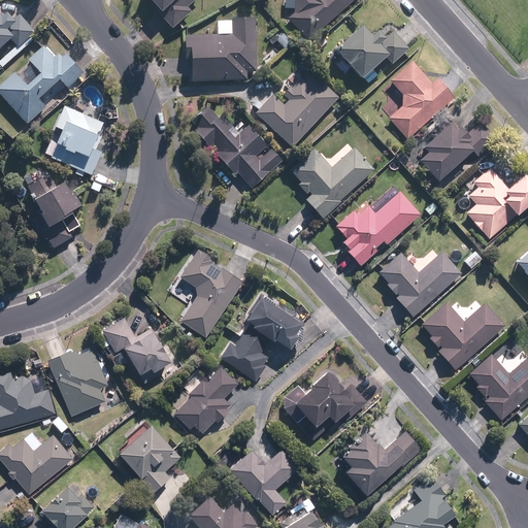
[(147,0),(161,14),(160,15),(172,30),(191,13),(186,8),(195,0),(147,0)]
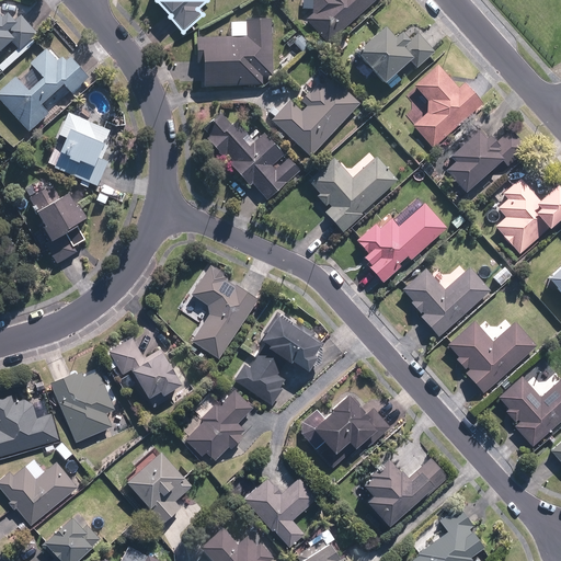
[(328,44),(376,0),(312,0),(311,14),(306,20),(328,44)]
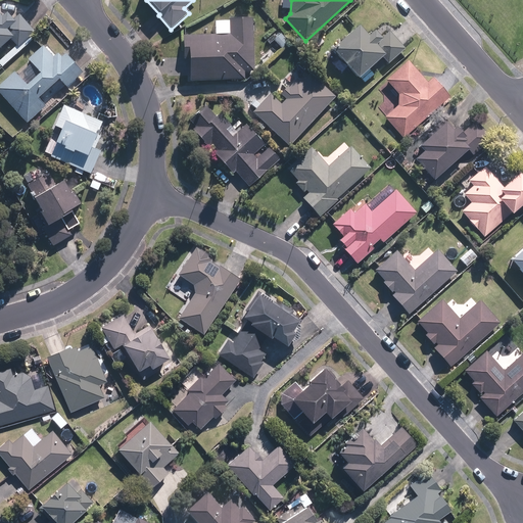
[(1,18),(0,17),(0,49),(10,40),(16,47),(35,32),(19,13),(12,19),(7,13),(1,18)]
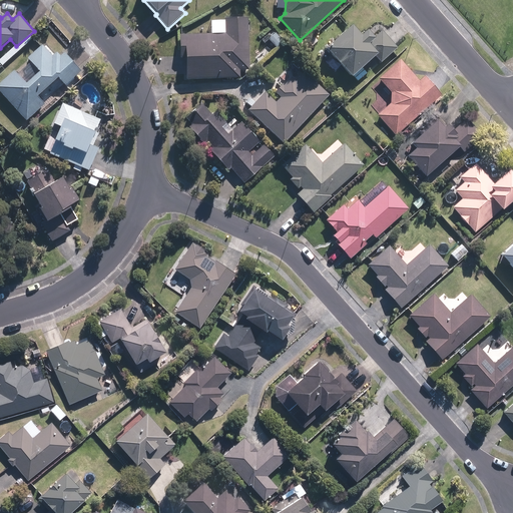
[(247,70),(246,18),(224,18),(224,20),(210,20),(210,34),(183,35),(183,39),(179,39),(179,58),(184,58),(184,67),(181,68),(181,74),(185,73),(185,80),(239,78),(239,70),(247,70)]
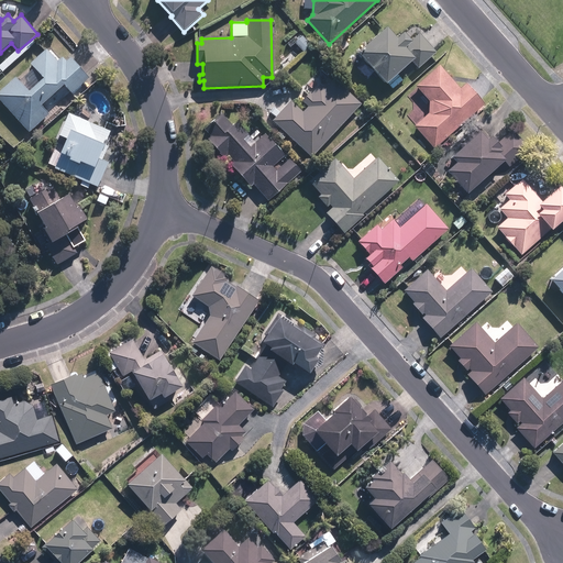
[(394,37),(383,25),(354,53),(384,84),(409,61),(418,69),(435,53),(418,33),(409,42),(399,32),(394,37)]
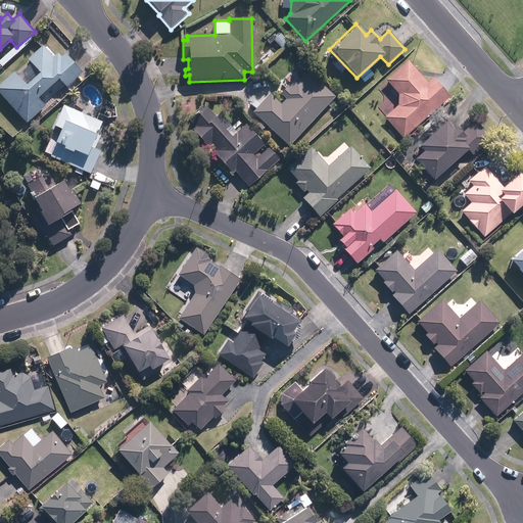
[(288,41),(279,33),(272,40),(282,49),(288,41)]
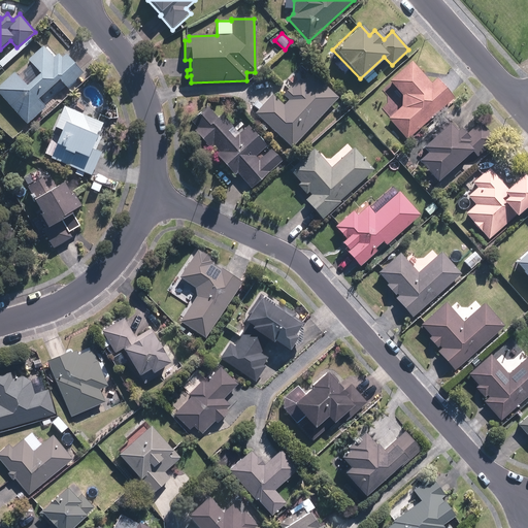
[(0,95),(27,126),(46,108),(39,100),(60,81),(67,90),(84,76),(63,53),(55,60),(43,46),(27,61),(38,74),(26,85),(14,71),(0,84),(0,95)]
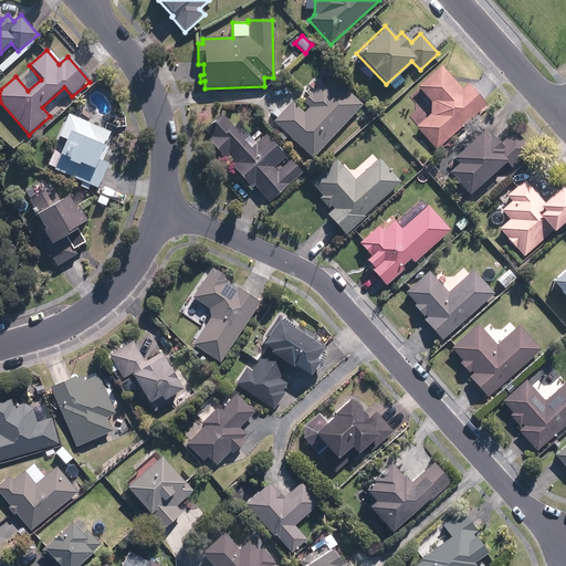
[(436,149),(484,103),(468,83),(461,88),(440,65),(417,85),(430,102),(429,113),(415,127),(436,149)]
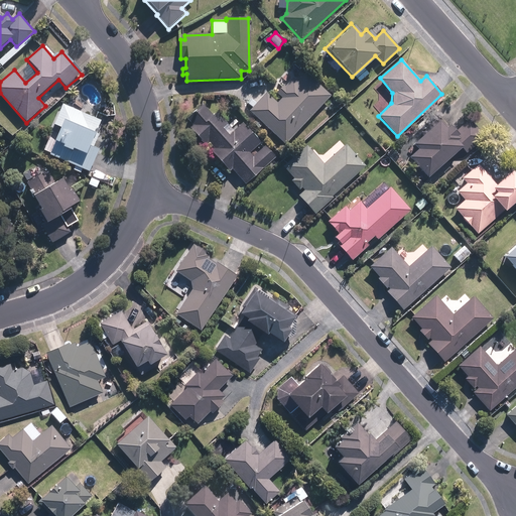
[(264,92),(248,111),(284,145),(329,95),(292,62),(275,82),(281,87),(276,93),(280,97),(275,102),(264,92)]
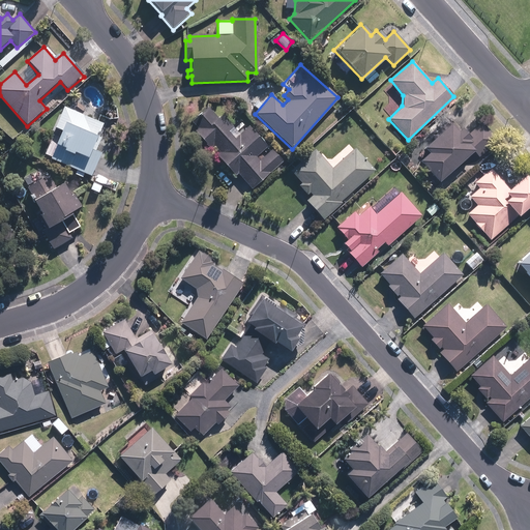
[(65,108),(56,129),(61,131),(49,158),(90,176),(99,153),(95,152),(101,138),(98,137),(105,124),(65,108)]
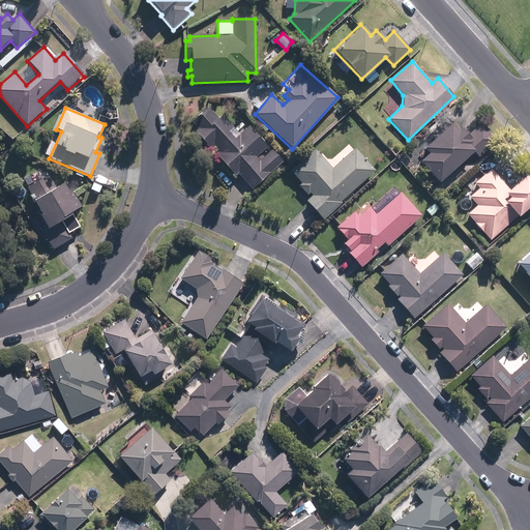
[(216,119),(206,108),(190,120),(196,125),(192,129),(210,149),(212,147),(217,152),(215,155),(234,176),(237,173),(251,188),(283,159),(271,148),(269,150),(247,126),(238,134),(227,120),(222,125),(216,119)]
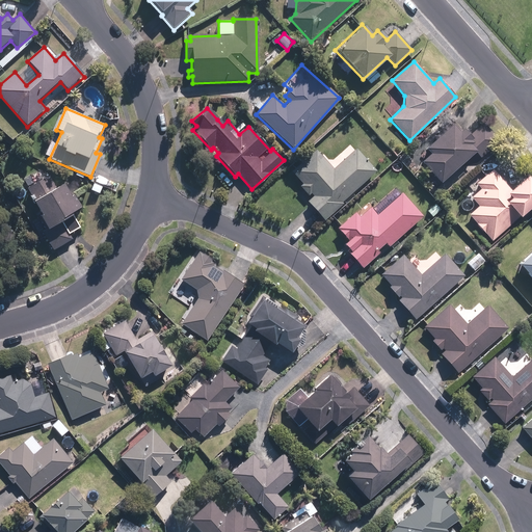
[(437,184),(474,152),(480,158),(499,141),(482,122),(468,135),(461,129),(457,132),(450,125),(423,149),(427,153),(418,162),(437,184)]
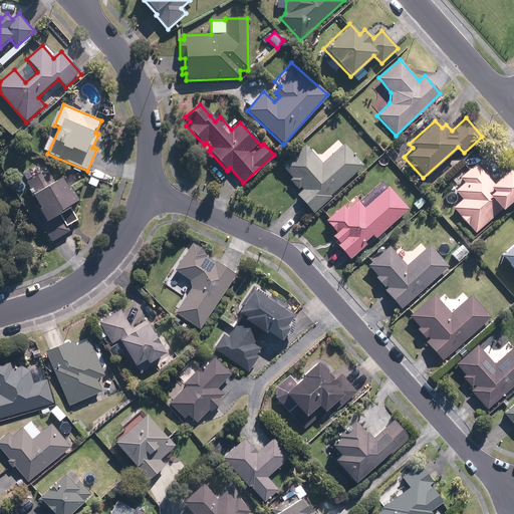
[(330,195),(362,164),(342,143),(322,163),(303,144),(280,166),(290,177),(288,179),(298,189),(300,187),(302,189),(296,195),(313,213),(331,196),(330,195)]
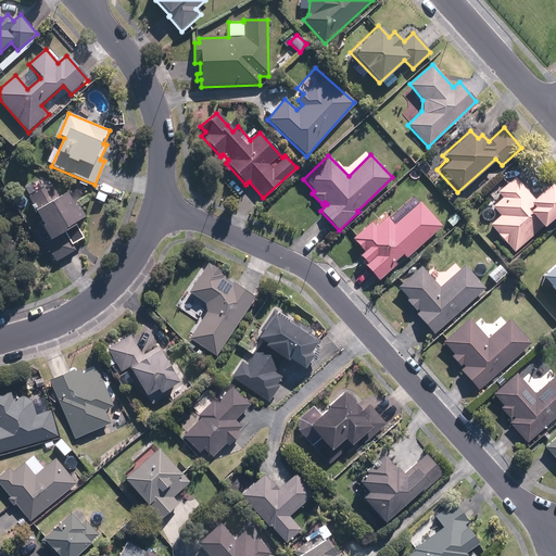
[(514,252),(555,212),(555,191),(548,184),(534,197),(514,175),(495,192),(501,198),(491,206),(498,215),(488,225),(514,252)]
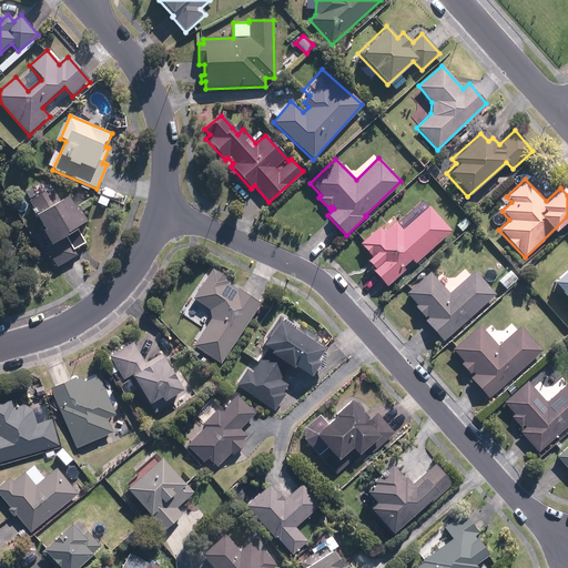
[(42,182),(26,192),(31,200),(29,202),(37,215),(36,216),(44,229),(41,231),(51,246),(87,223),(69,196),(61,201),(52,186),(47,190),(42,182)]
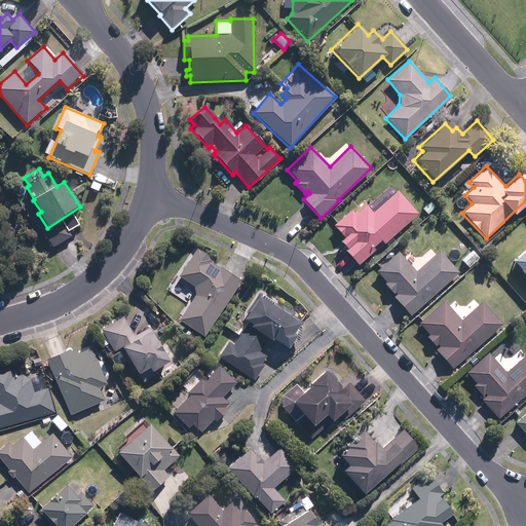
[(417,214),(396,190),(373,211),(367,204),(355,215),(350,210),(333,226),(343,238),(340,241),(346,248),(344,250),(359,265),(376,250),(373,247),(380,240),(384,245),(417,214)]
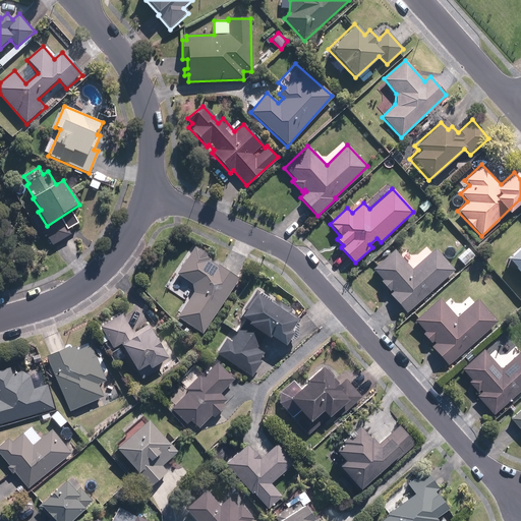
[(63,222),(44,233),(52,246),(71,234),(63,222)]
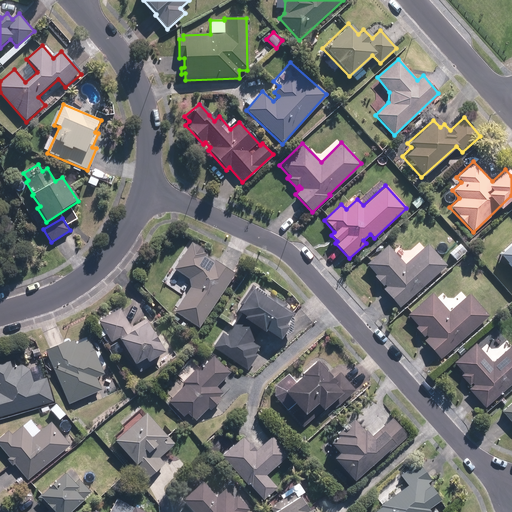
[(190,240),(172,268),(189,279),(190,288),(173,312),(198,328),(234,273),(205,254),(208,251),(190,240)]
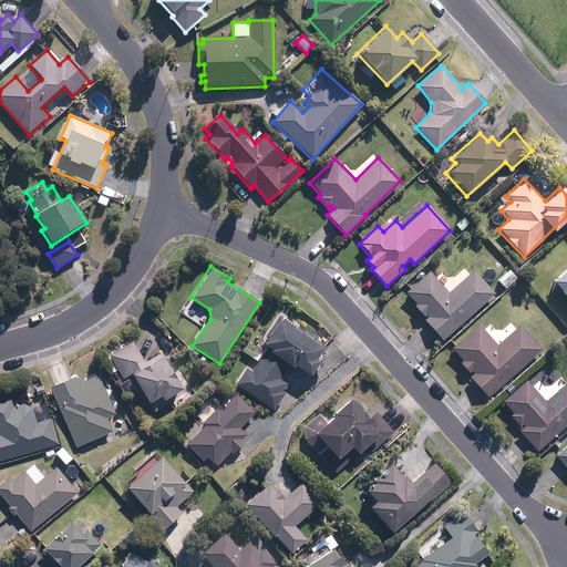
[(566,266),(550,281),(566,299),(566,266)]
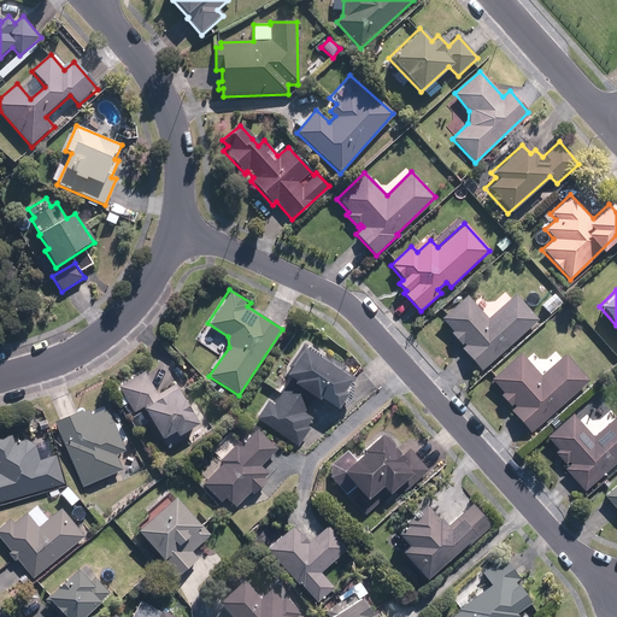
[(563,303),(553,293),(541,305),(550,315),(563,303)]
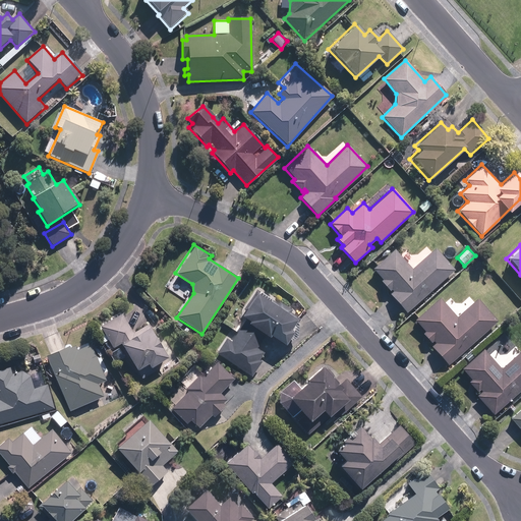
[(407,312),(454,270),(433,248),(411,269),(393,248),(371,268),(382,280),(380,281),(389,291),(391,289),(393,292),(390,294),(407,312)]
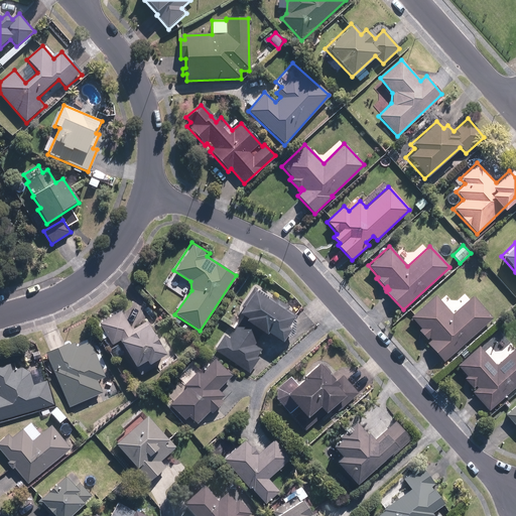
[(189,285),(176,277),(170,287),(183,295),(189,285)]
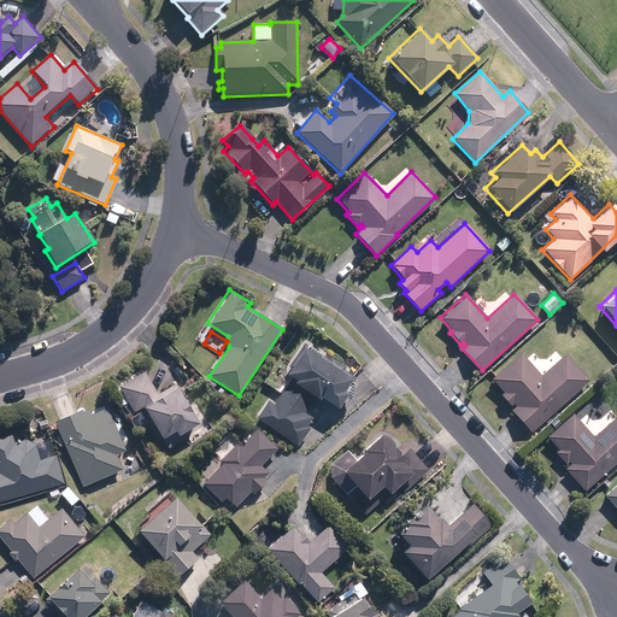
[(335,411),(348,393),(342,389),(350,377),(301,345),(282,372),(292,380),(274,405),(268,400),(254,419),(295,448),(310,427),(306,424),(312,415),(307,411),(316,399),(335,411)]
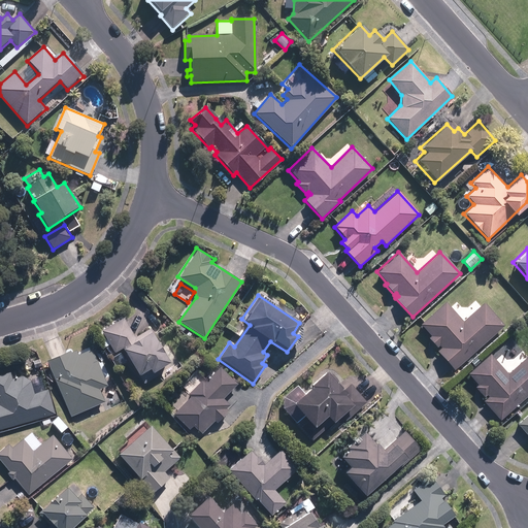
[(455,371),(503,325),(482,302),(462,321),(443,301),(420,324),(430,335),(427,337),(437,349),(435,351),(455,371)]
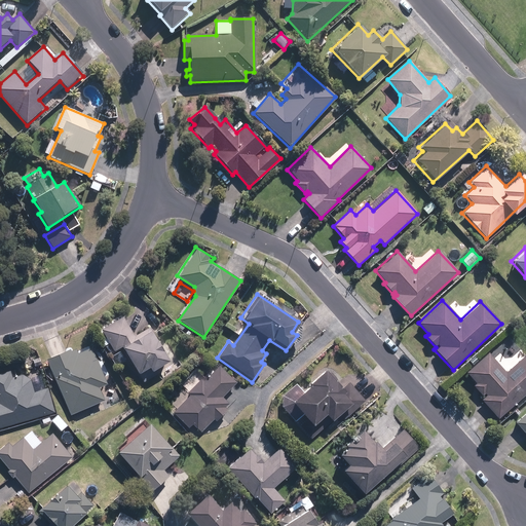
[(168,361),(150,328),(136,336),(123,314),(99,329),(113,352),(121,347),(137,374),(148,368),(150,371),(168,361)]
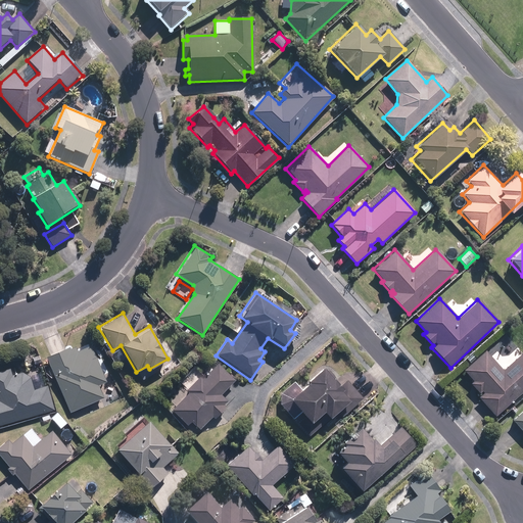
[(106,382),(92,344),(76,350),(74,346),(46,358),(68,414),(105,399),(99,385),(106,382)]
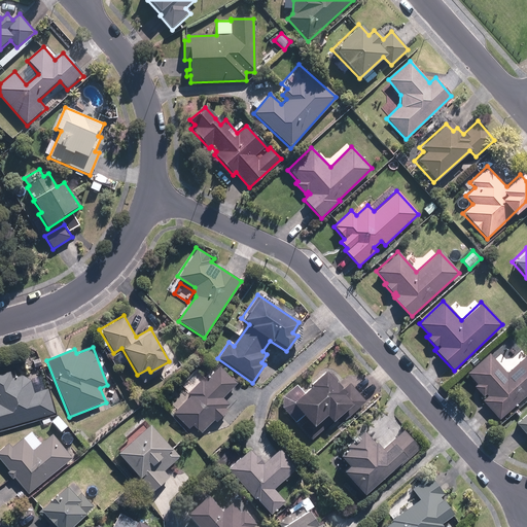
[(498,420),(526,392),(526,352),(506,372),(488,353),(466,374),(477,384),(473,387),(482,396),(479,399),(498,420)]
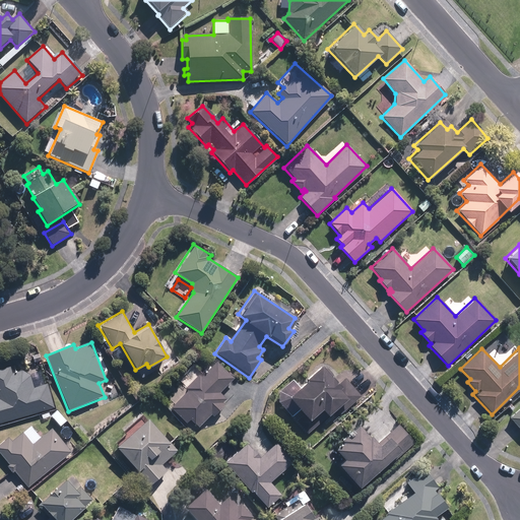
[(186,390),(171,406),(186,423),(189,419),(198,428),(210,414),(211,415),(224,402),(222,400),(225,397),(219,391),(233,378),(216,362),(201,377),(198,373),(183,388),(186,390)]
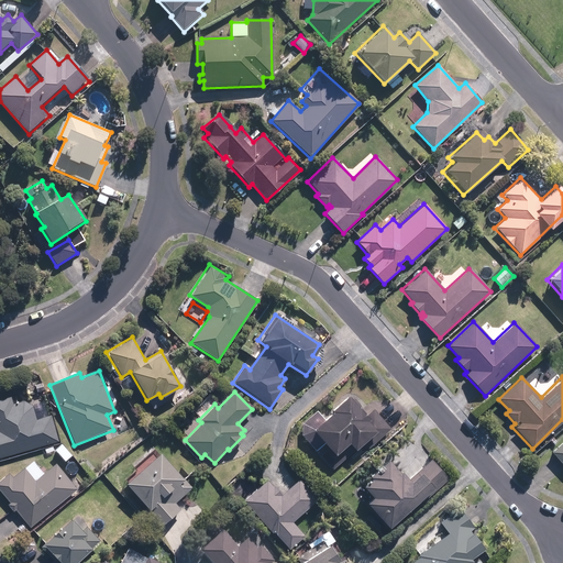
[(11,395),(0,398),(0,457),(59,441),(52,415),(36,419),(31,399),(13,404),(11,395)]
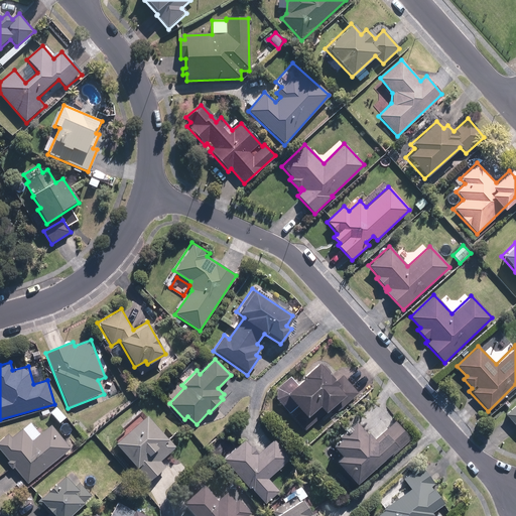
[(335,380),(316,362),(295,383),(288,376),(276,387),(275,399),(293,417),(300,411),(306,417),(317,406),(325,412),(332,405),(338,411),(358,391),(341,374),(335,380)]
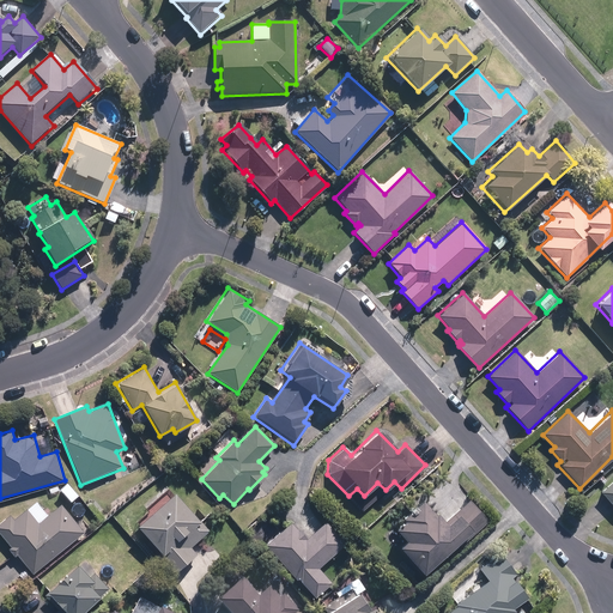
[(612,480),(599,493),(612,508),(612,480)]
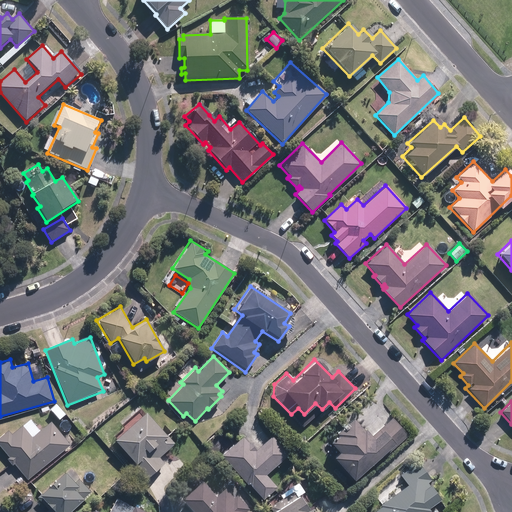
[(145,480),(164,462),(159,457),(174,443),(144,411),(113,440),(132,461),(129,463),(145,480)]
